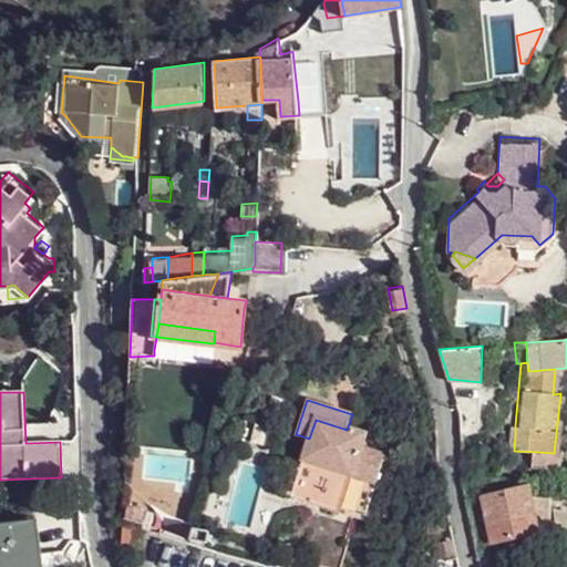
[(309,439),(289,501),(340,516),(361,450),(366,436),(347,430),(316,420),(309,439)]
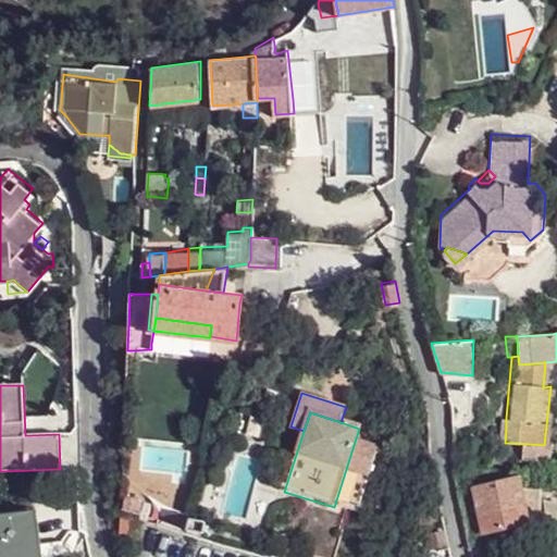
[(506,428),(506,418),(497,418),(495,442),(505,443),(506,428)]
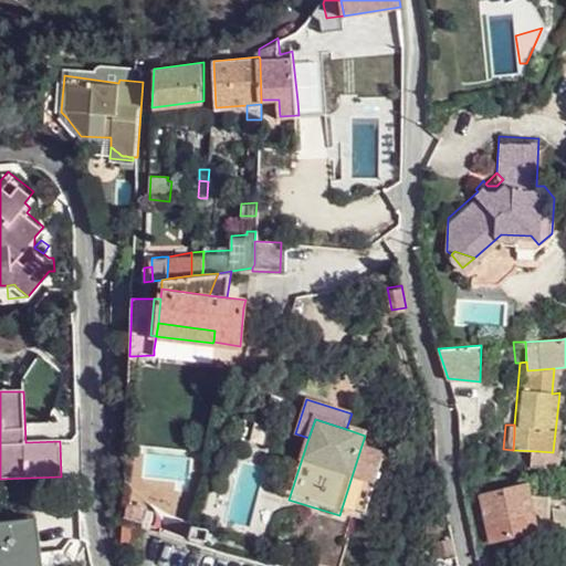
[(360,449),(339,515),(349,519),(352,514),(364,519),(368,504),(384,458),(360,449)]
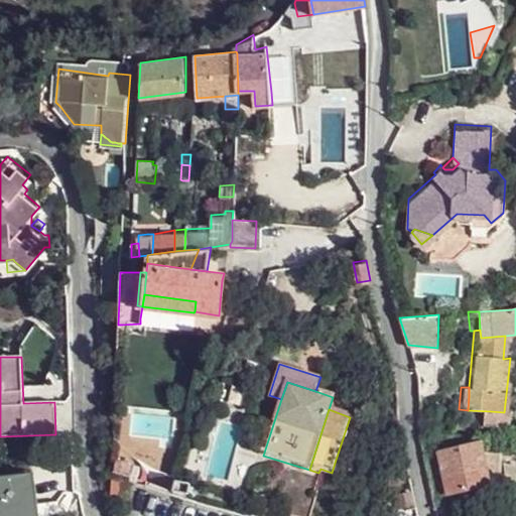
[(507,412),(504,412),(491,411),(490,428),(505,429),(507,412)]
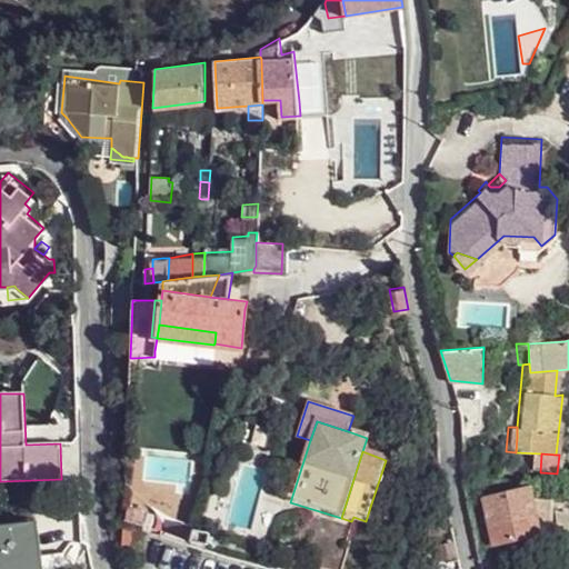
[(511,545),(551,547),(552,538),(568,538),(568,498),(531,497),(528,486),(482,497),(492,543),(509,540),(511,545)]
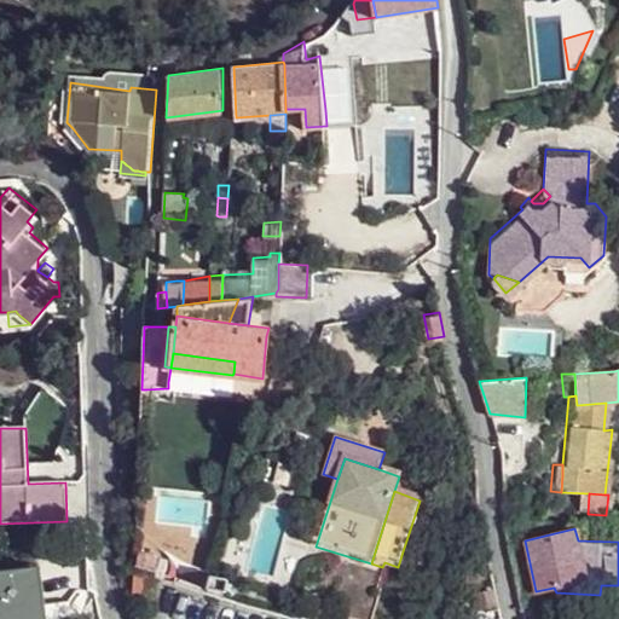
[(520,547),(508,549),(514,573),(526,571),(520,547)]
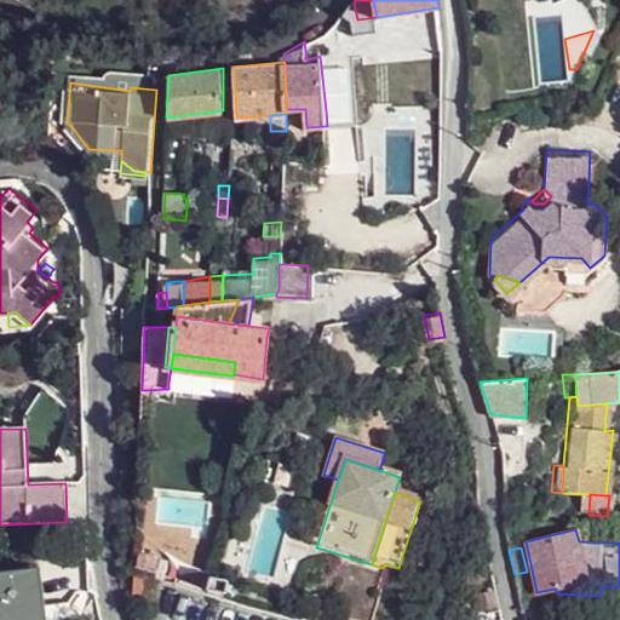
[(139,554),(137,567),(158,574),(156,578),(165,581),(170,564),(139,554)]
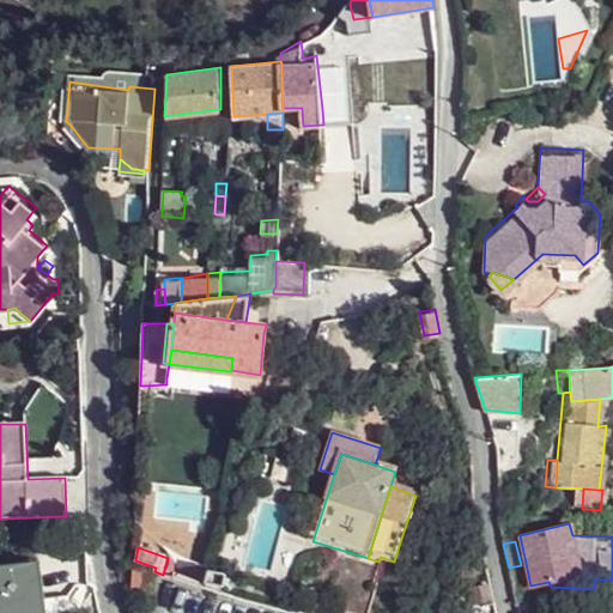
[(146,570),(134,568),(131,589),(143,590),(146,570)]
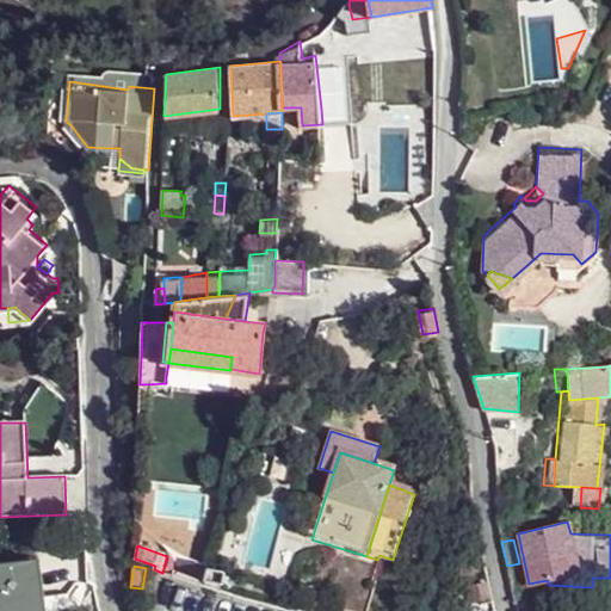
[(226,573),(209,569),(207,581),(223,585),(224,585),(226,574),(226,573)]
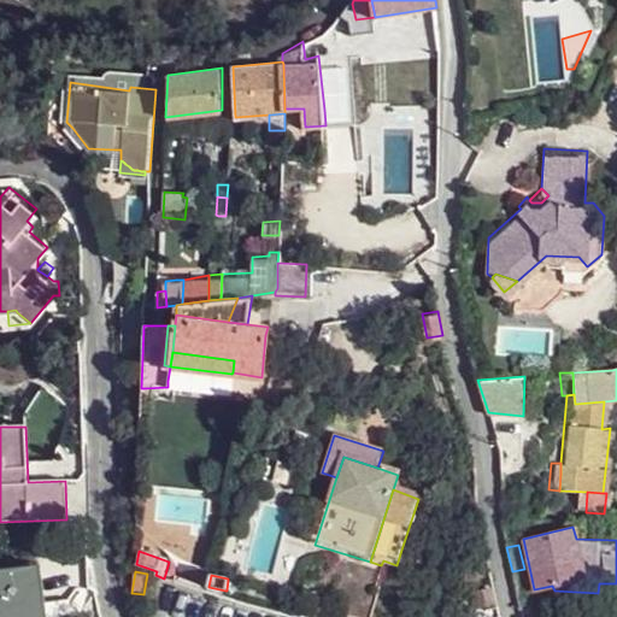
[(34,577),(11,580),(13,603),(36,600),(34,577)]
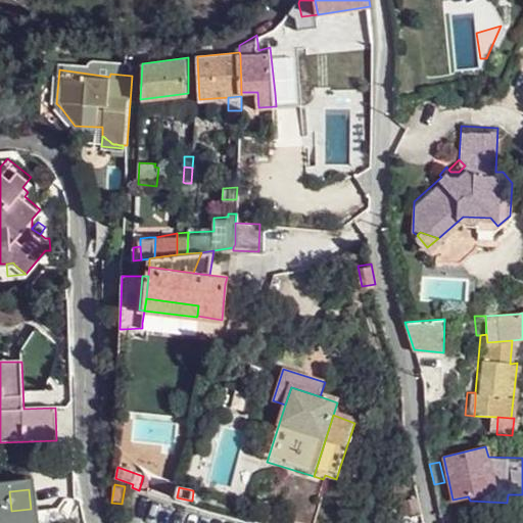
[(0,522),(49,522),(49,514),(32,517),(32,513),(31,509),(11,511),(9,491),(0,492),(0,522)]
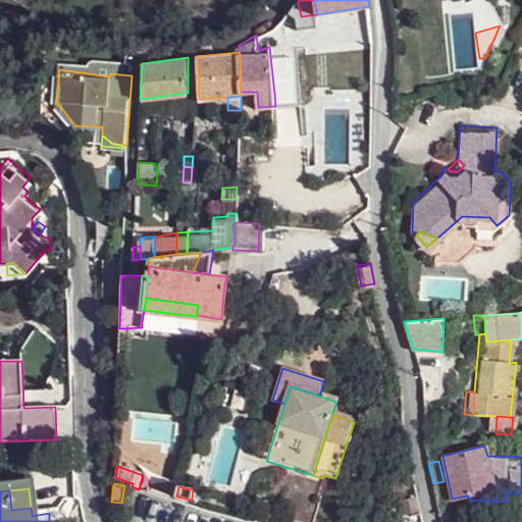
[(262,501),(254,521),(272,521),(278,507),(262,501)]
